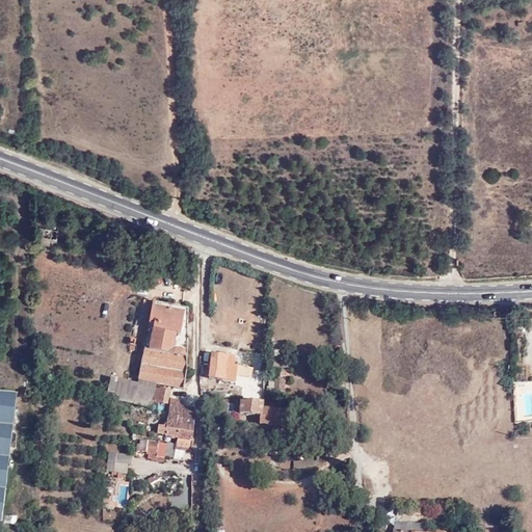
[(188,313),(188,309),(154,301),(153,306),(188,313)]
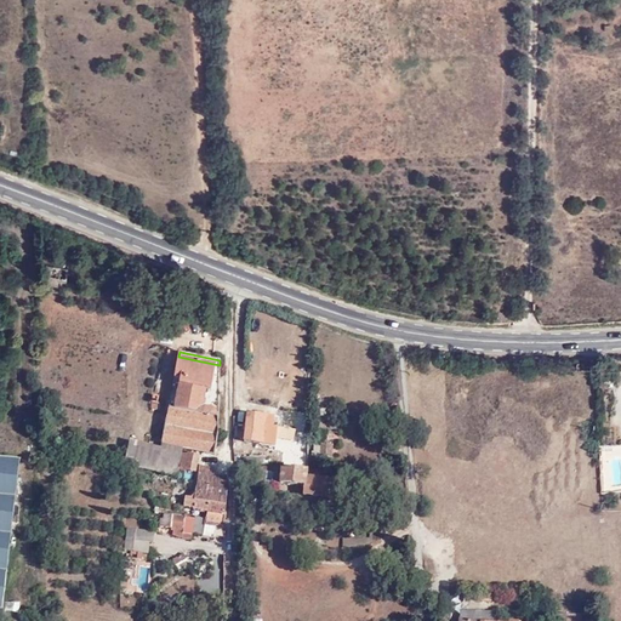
[(218,436),(220,365),(178,357),(163,444),(215,455),(218,436)]
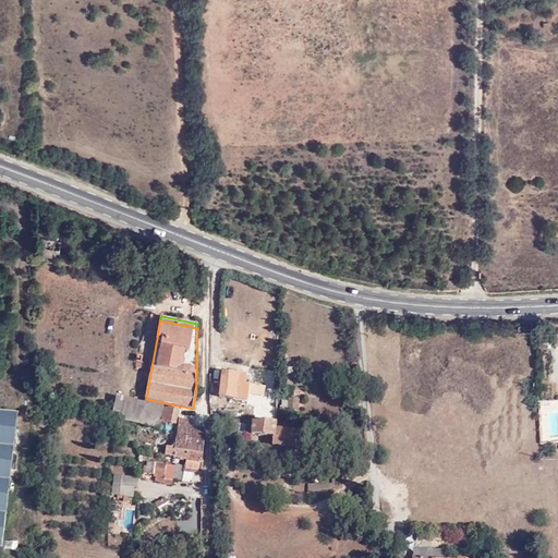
[(251,376),(223,372),(219,396),(246,400),(251,376)]
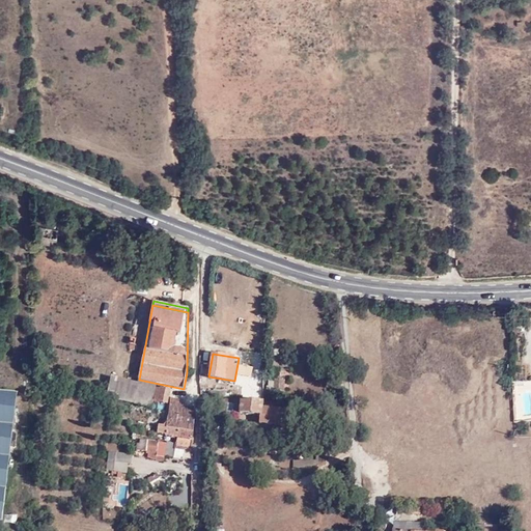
[(134,403),(138,384),(115,378),(110,397),(134,403)]
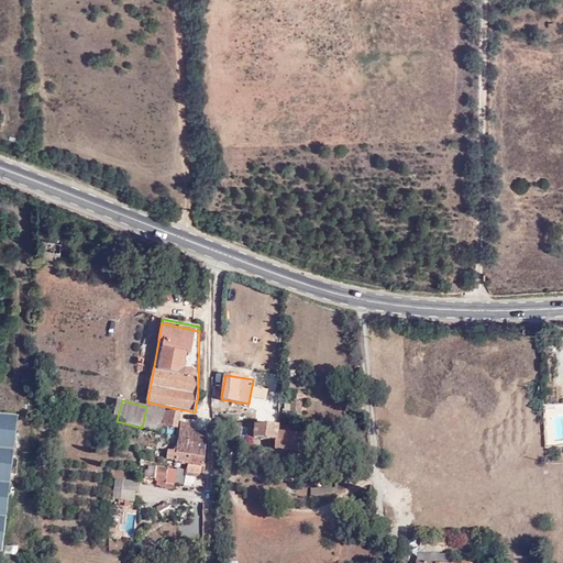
[(301,403),(285,401),(285,409),(283,409),(283,412),(301,414),(301,403)]
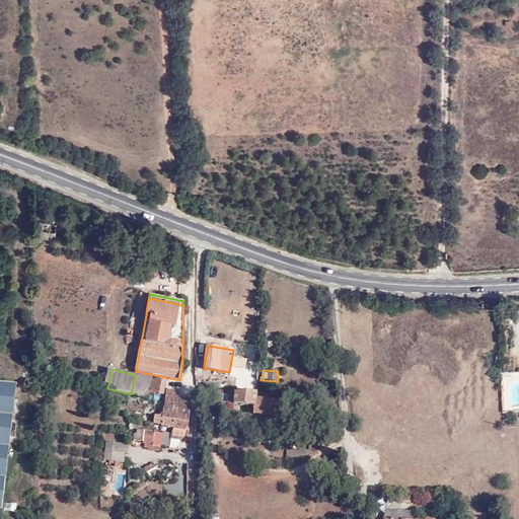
[(165,381),(135,375),(131,394),(155,398),(154,402),(162,403),(165,381)]
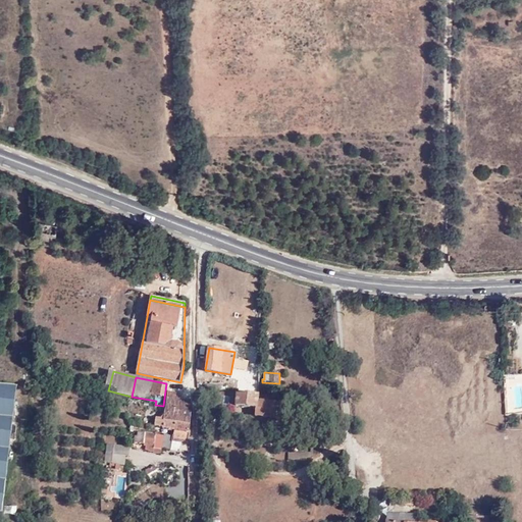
[(0,512),(2,513),(16,386),(0,384),(0,512)]
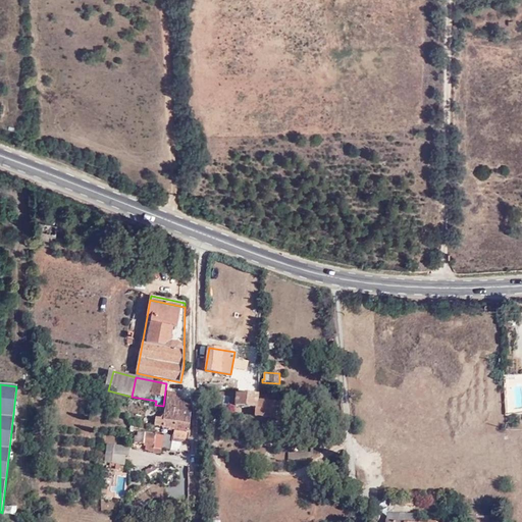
[(258,401),(258,395),(245,394),(245,395),(221,393),(220,408),(228,408),(229,406),(256,408),(256,416),(281,418),(282,403),(258,401)]
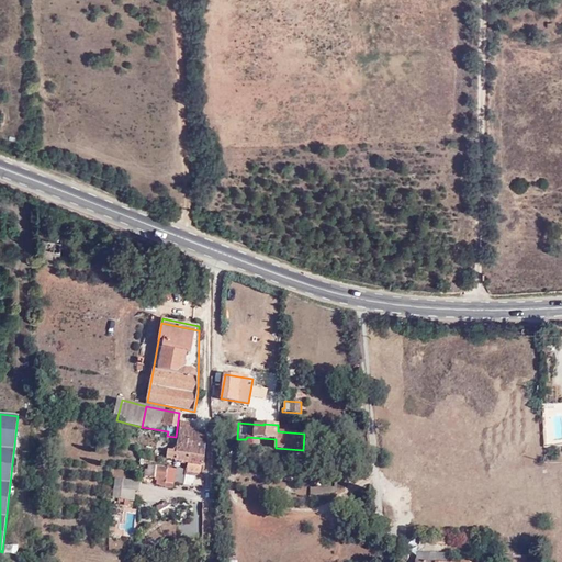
[(204,442),(205,431),(193,430),(193,426),(180,424),(176,451),(175,460),(188,462),(191,440),(204,442)]
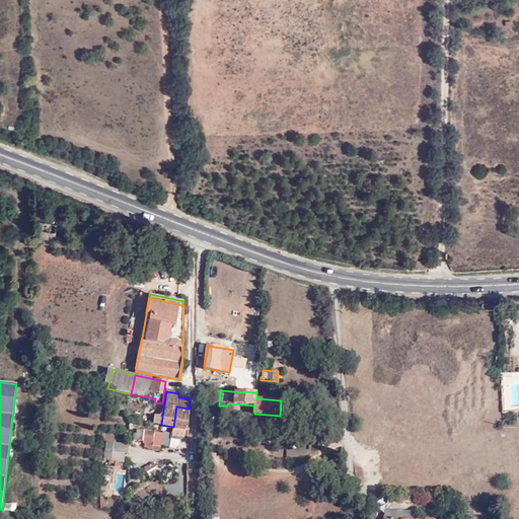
[(188,429),(190,410),(189,409),(176,406),(173,427),(188,429)]
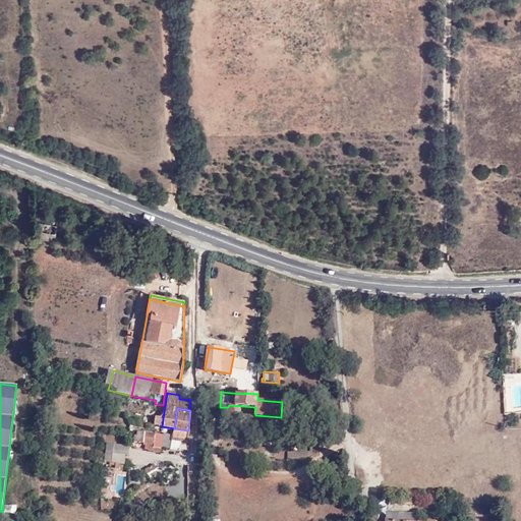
[(162,426),(163,418),(156,417),(155,424),(162,426)]
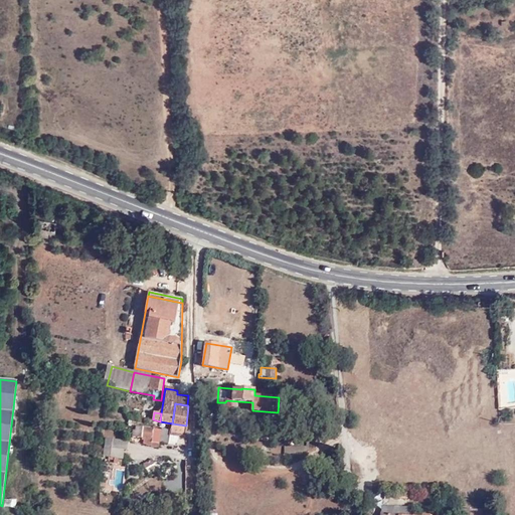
[(161,430),(135,426),(135,431),(132,430),(132,437),(144,438),(144,444),(151,445),(151,447),(159,448),(161,430)]
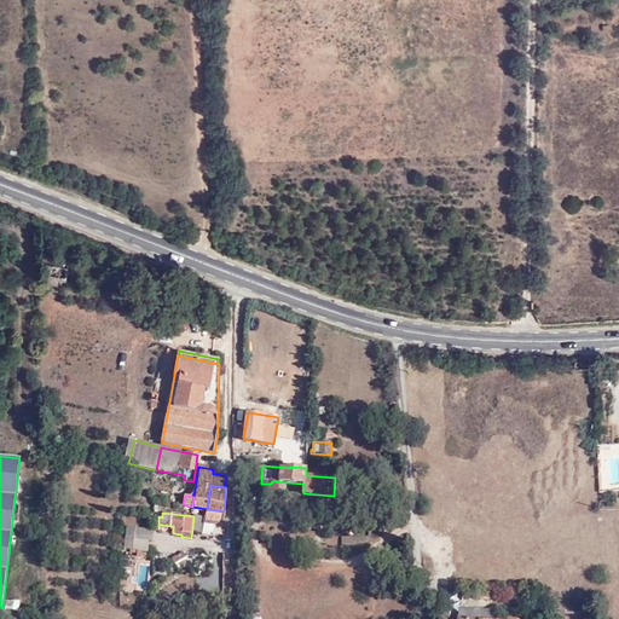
[(224,519),(206,515),(202,534),(213,536),(215,524),(223,525),(224,519)]
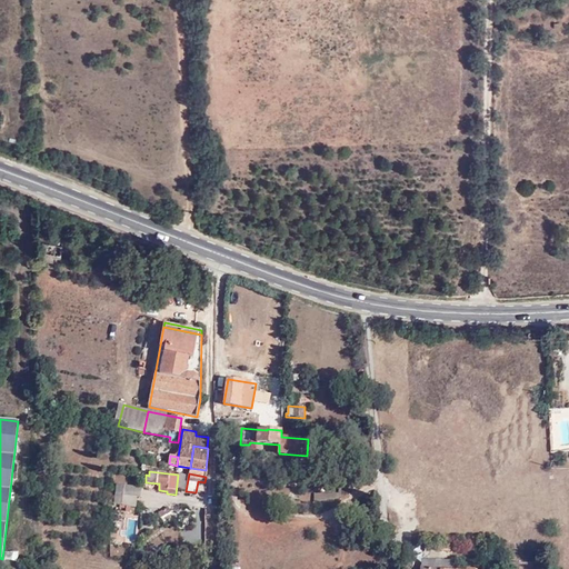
[(117,483),(115,503),(120,503),(120,507),(127,508),(126,511),(130,511),(131,506),(136,507),(137,497),(140,498),(142,487),(117,483)]
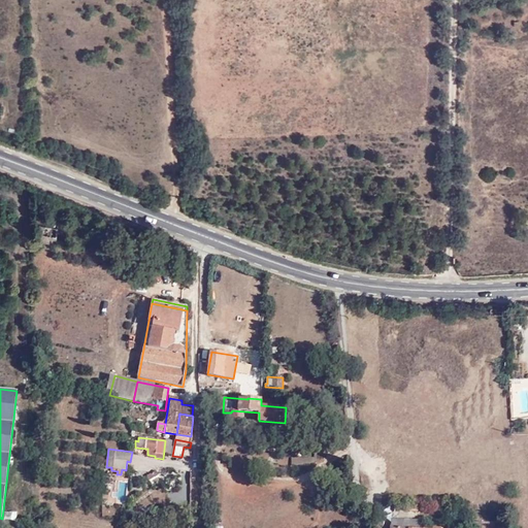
[(157,470),(146,476),(149,480),(159,474),(157,470)]
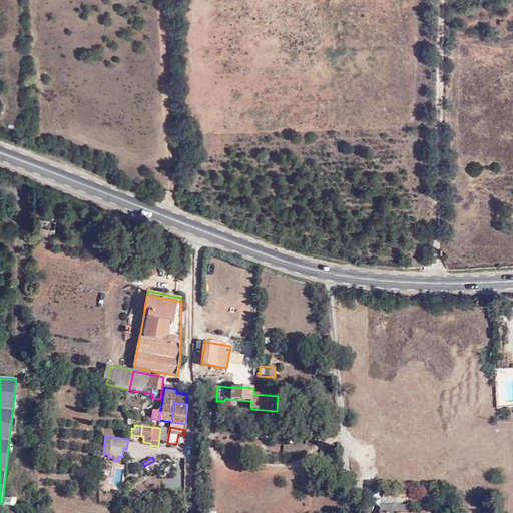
[(111,466),(109,481),(123,482),(125,468),(111,466)]
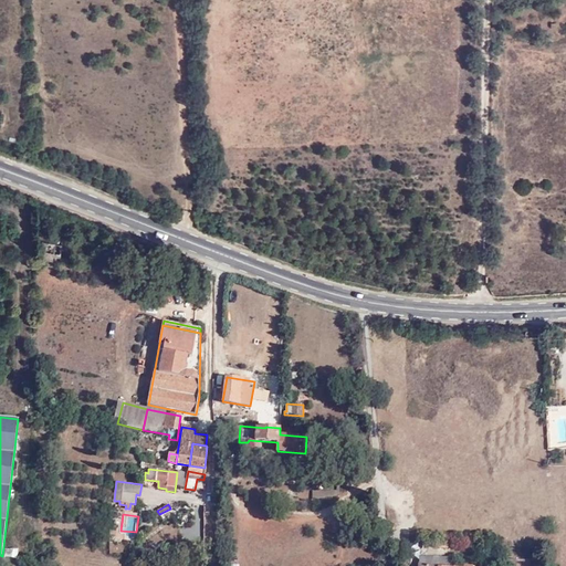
[(9,545),(7,555),(17,556),(18,547),(9,545)]
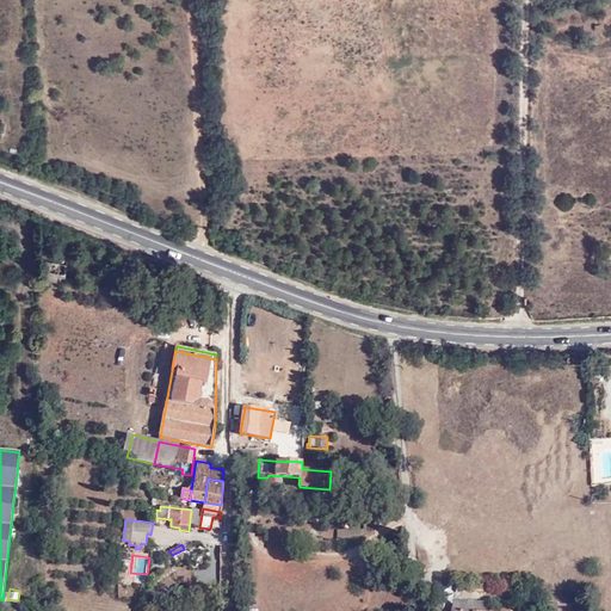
[(487,610),(488,602),(452,600),(452,609),(473,610),(471,610),(487,610)]
